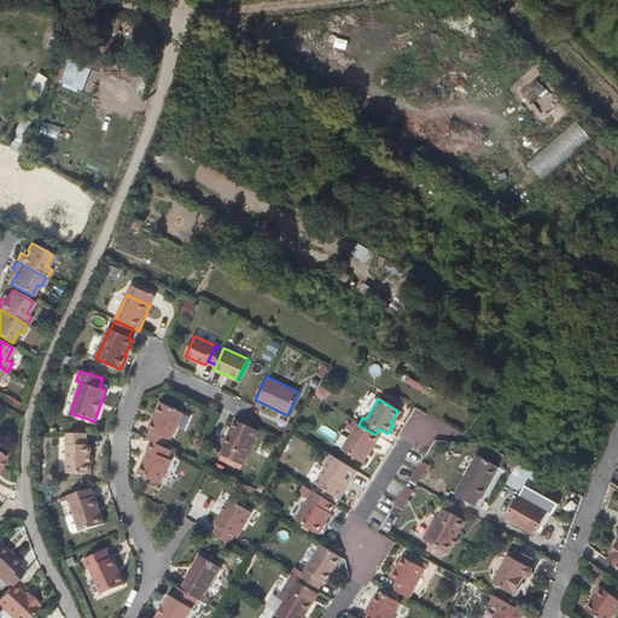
[(150,430),(146,438),(151,441),(163,445),(167,438),(170,439),(182,412),(161,402),(147,429),(150,430)]
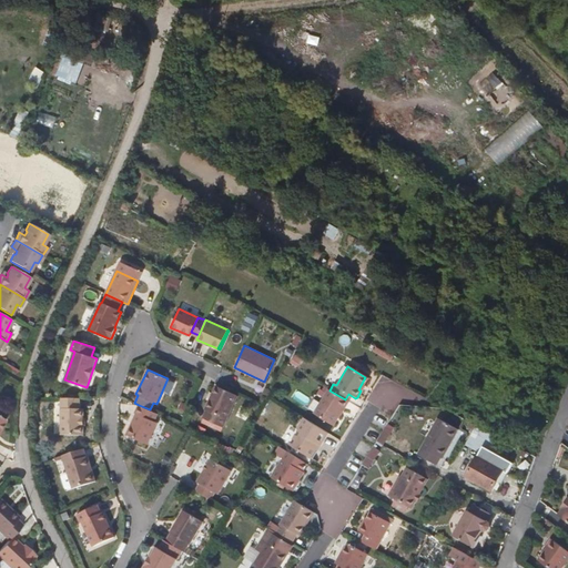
[(223,426),(237,395),(216,385),(202,416),(223,426)]
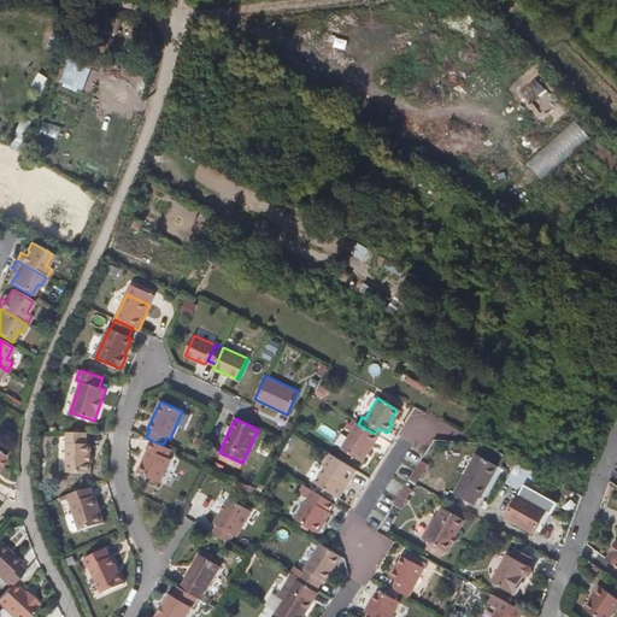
[(377,436),(375,434),(358,424),(357,423),(340,451),(360,463),(368,451),(366,450),(370,444),(372,444),(377,436)]
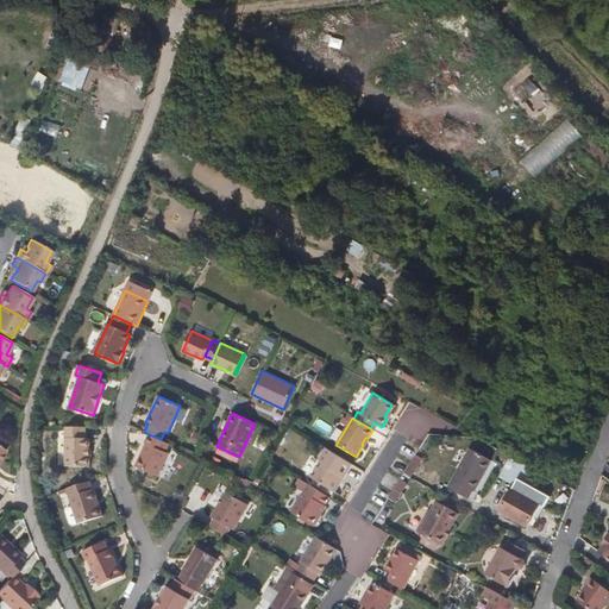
[(83,438),(83,427),(64,427),(64,466),(88,466),(88,438),(83,438)]
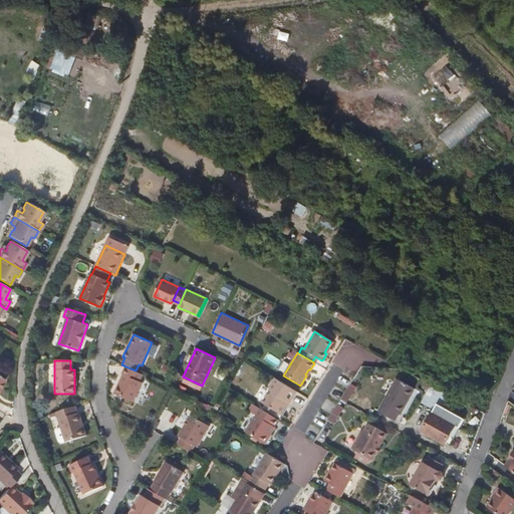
[(136,370),(125,366),(121,373),(122,374),(122,375),(114,395),(133,403),(143,382),(140,381),(143,374),(136,370)]
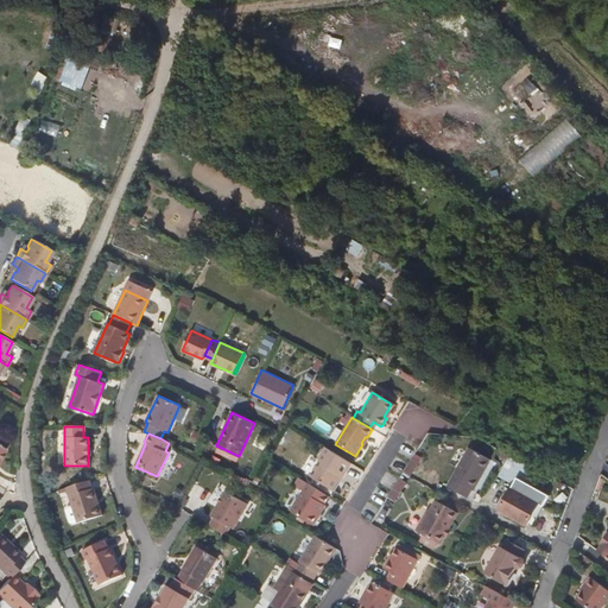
[(343,479),(350,464),(325,449),(320,460),(322,462),(311,477),(334,491),(341,477),(343,479)]
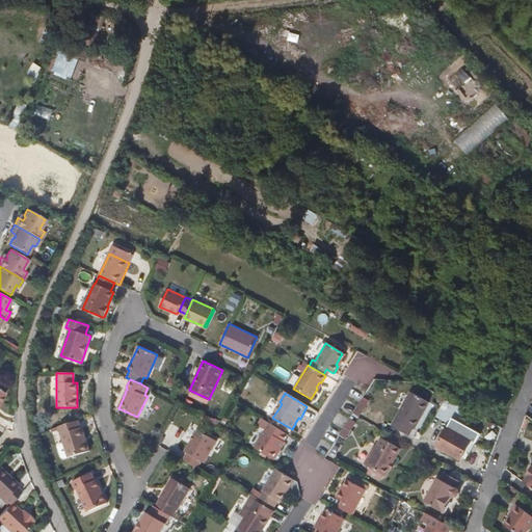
[(415,430),(428,402),(409,393),(392,427),(409,436),(413,429),(415,430)]
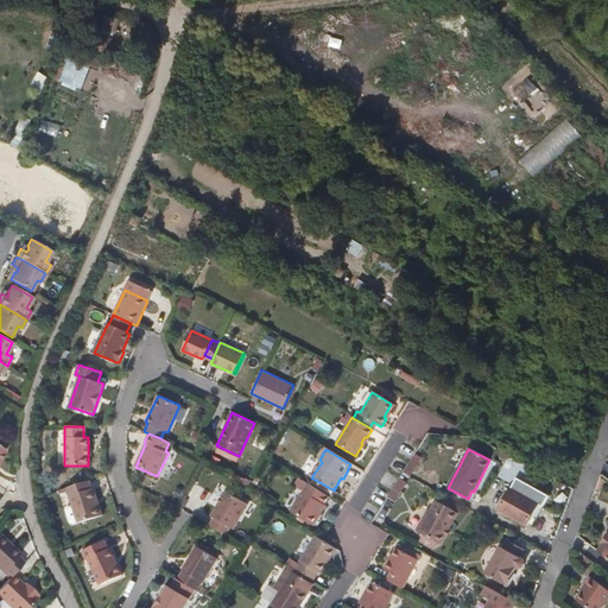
[(505,462),(510,455),(502,453),(499,460),(505,462)]
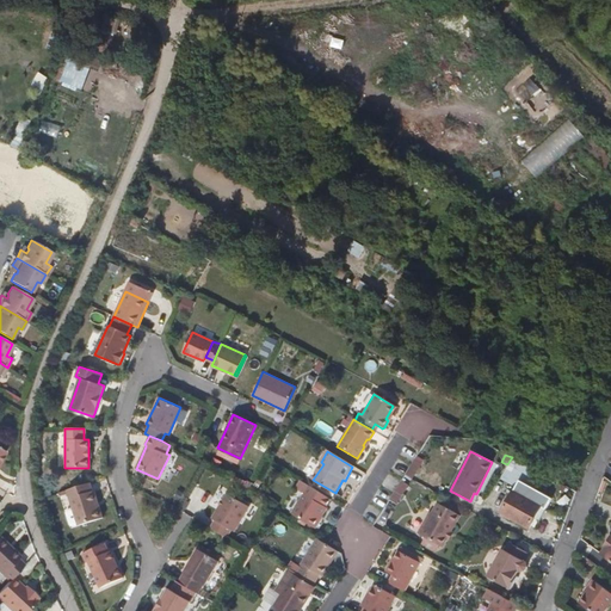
[(541,473),(512,457),(507,464),(499,481),(516,489),(501,516),(528,530),(532,520),(539,508),(544,511),(550,499),(532,491),(541,473)]
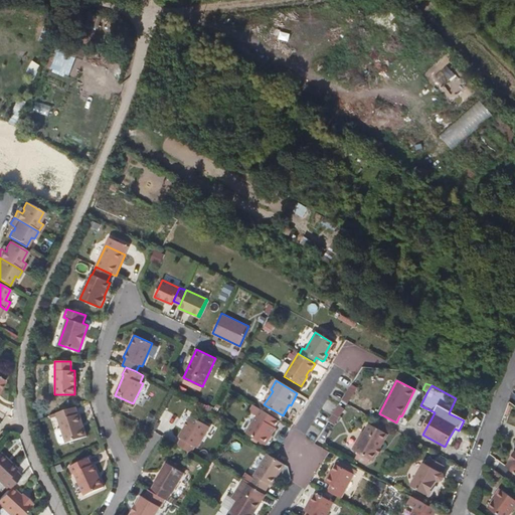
[(356,392),(350,388),(343,399),(350,402),(356,392)]
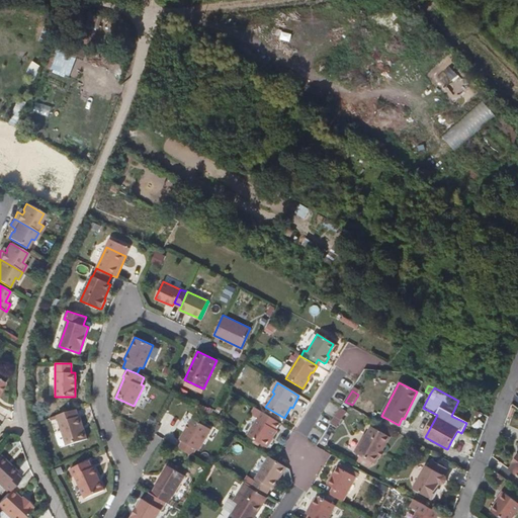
[(351,408),(344,404),(321,439),(328,443),(351,408)]
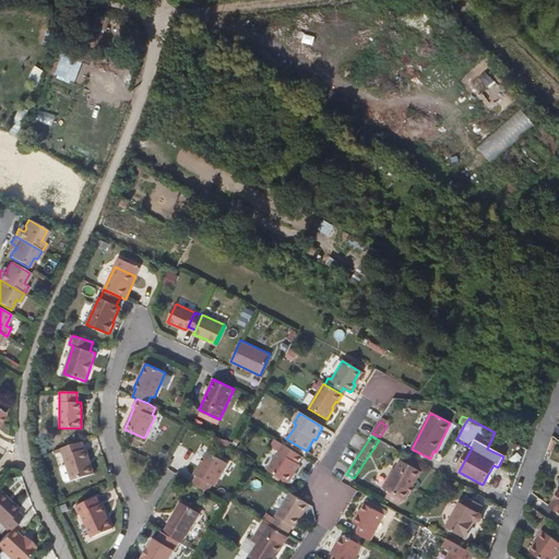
[(84,450),(82,442),(60,449),(61,452),(66,465),(70,479),(70,480),(93,474),(85,450),(84,450)]
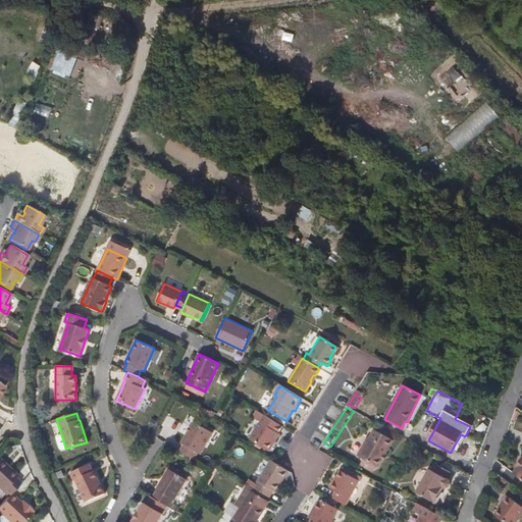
[(283,427),(264,415),(250,439),(269,452),(279,434),(283,427)]
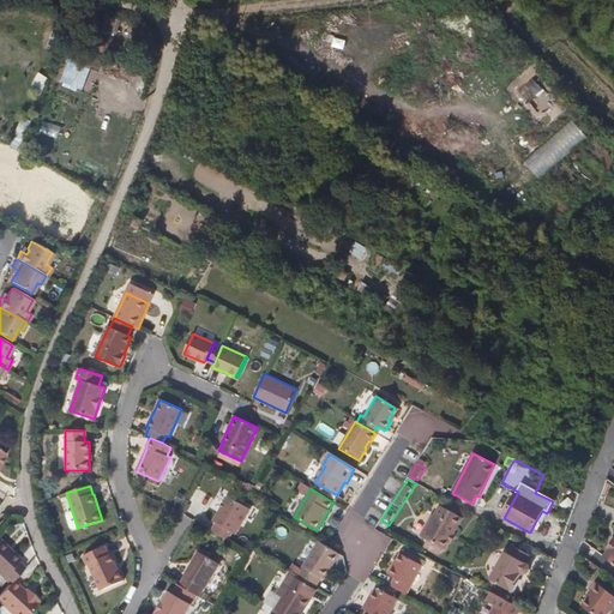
[(235,534),(251,509),(228,495),(214,521),(216,523),(211,530),(228,540),(233,533),(235,534)]
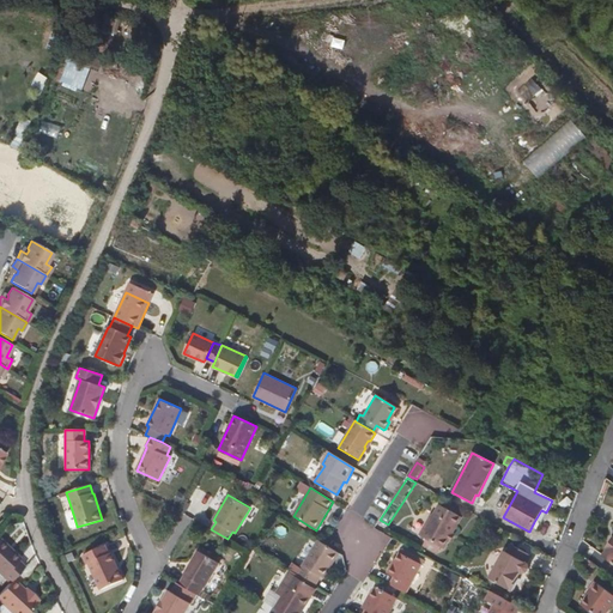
[(453,525),(457,516),(438,505),(423,538),(445,550),(449,541),(453,534),(456,527),(453,525)]
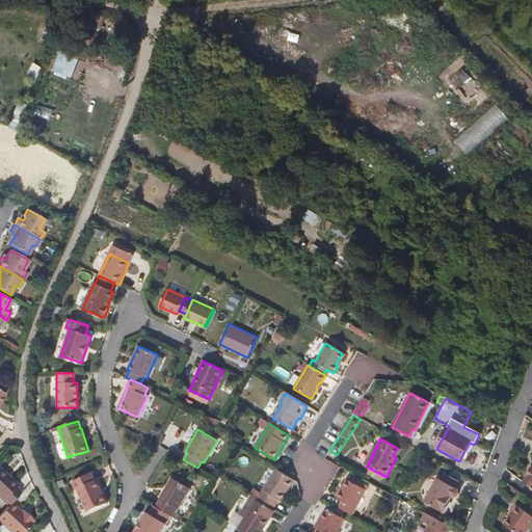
[(62,458),(67,456),(62,443),(57,444),(56,447),(59,457),(62,458)]
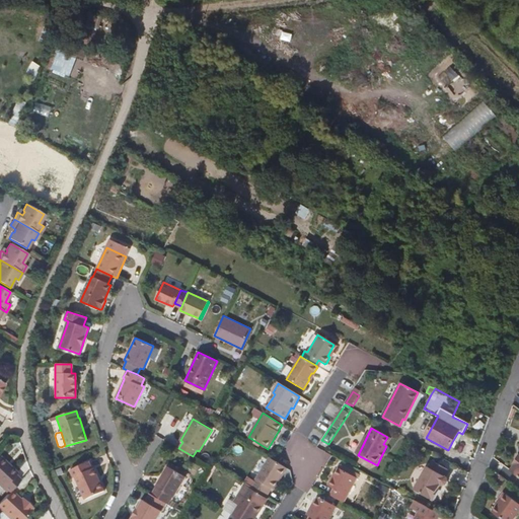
[(456,444),(462,434),(458,432),(452,442),(456,444)]
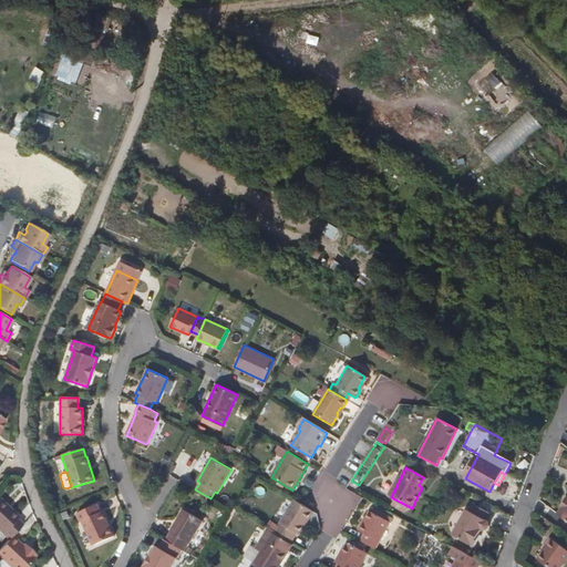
[(0,531),(8,538),(11,535),(22,524),(16,517),(18,515),(0,498),(0,531)]
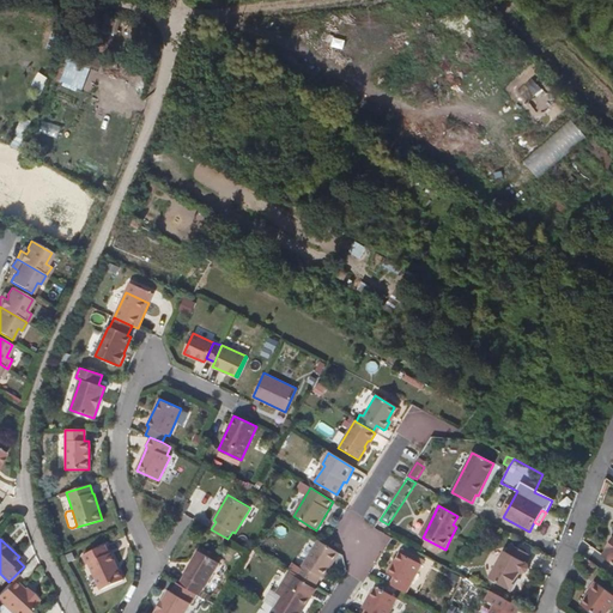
[(338,556),(317,542),(297,576),(315,587),(320,577),(325,578),(338,556)]
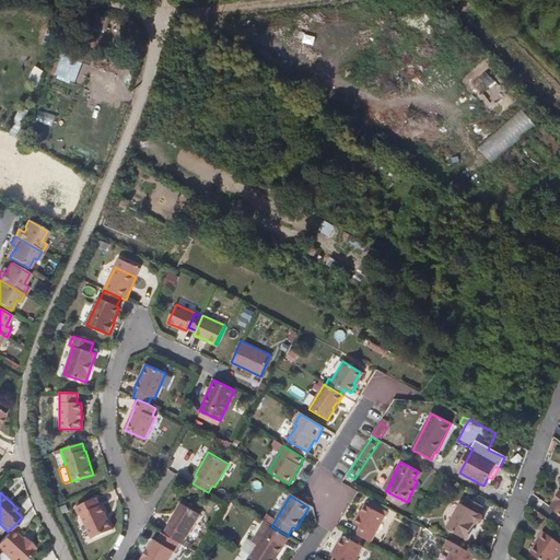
[(101,505),(100,505),(96,498),(76,506),(80,516),(81,515),(92,538),(113,529),(101,505)]
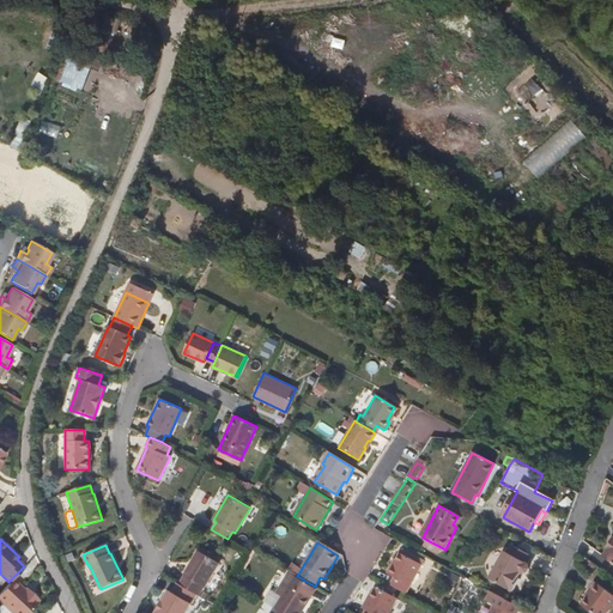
[(515,592),(521,578),(520,577),(517,577),(520,571),(522,572),(525,574),(528,572),(530,569),(528,564),(527,564),(532,556),(511,545),(508,553),(505,552),(491,578),(515,592)]
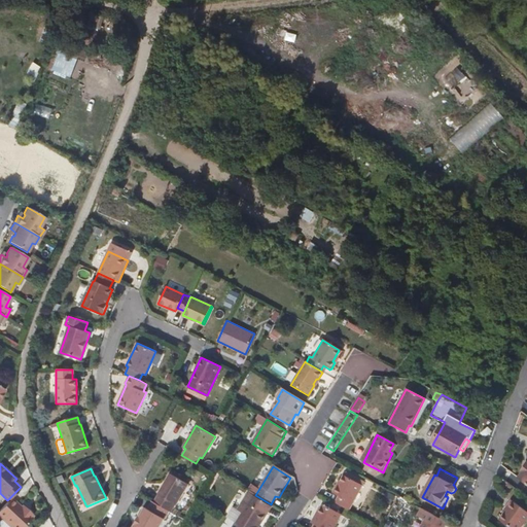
[(163,496),(164,497),(159,505),(174,515),(176,515),(181,506),(197,481),(178,469),(163,496)]
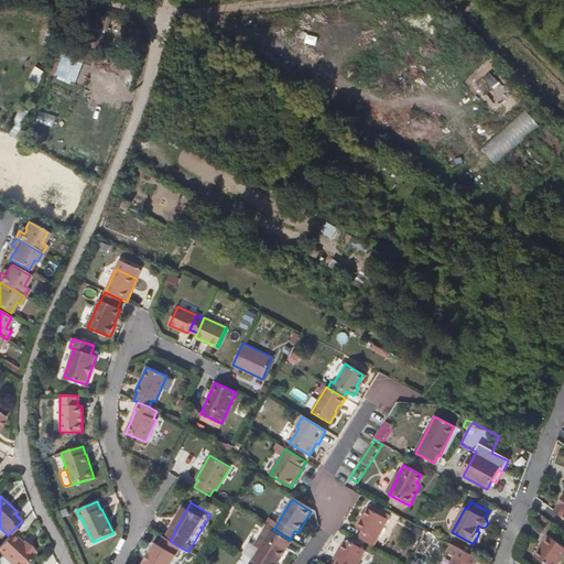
[(387,520),(367,509),(361,520),(359,520),(356,528),(361,530),(357,539),(372,546),(387,520)]
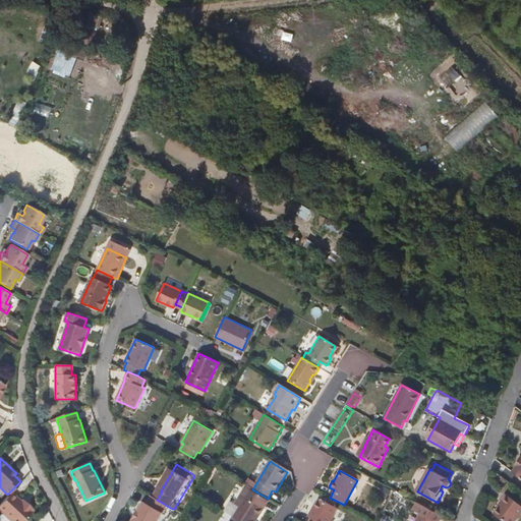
[(268,499),(252,489),(247,486),(246,488),(268,502),(269,500),(268,499)]
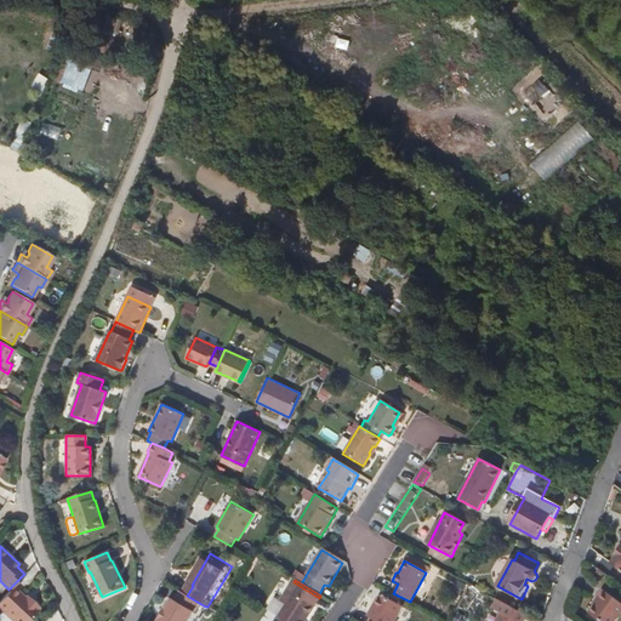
[(286,608),(280,619),(284,620),(307,620),(315,608),(314,607),(319,598),(294,582),(280,604),(286,608)]
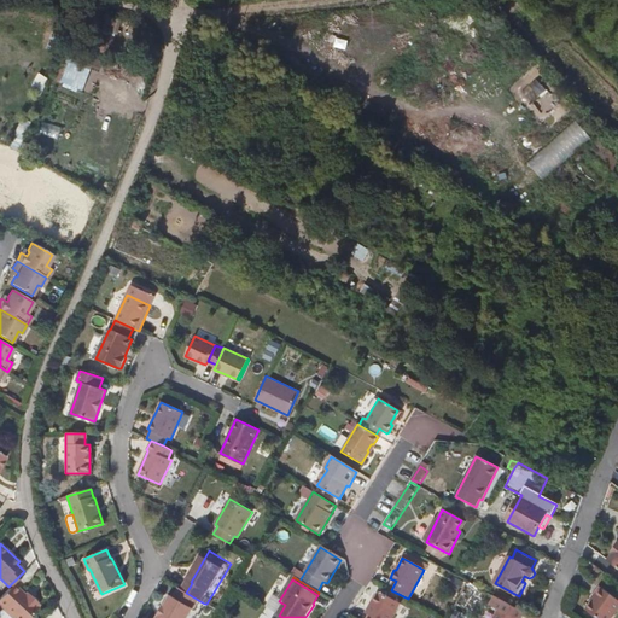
[(24,594),(12,583),(9,587),(0,595),(0,607),(11,617),(27,617),(38,606),(36,605),(39,602),(31,596),(29,599),(24,594)]
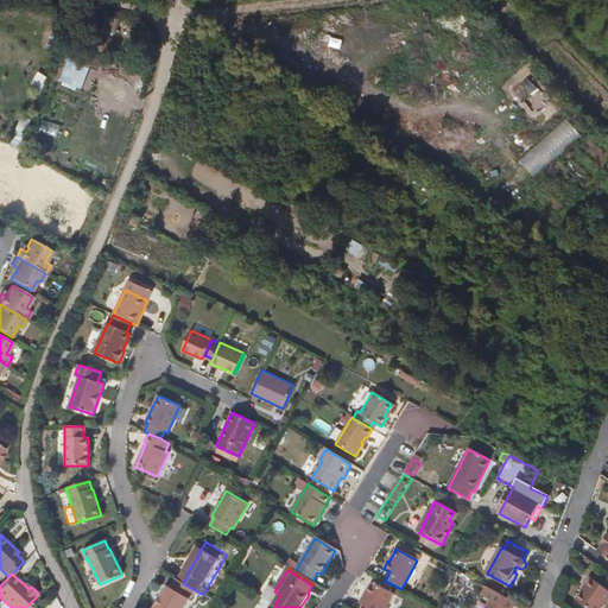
[(584,586),(586,588),(581,594),(600,607),(601,607),(607,599),(607,590),(590,577),(584,586)]
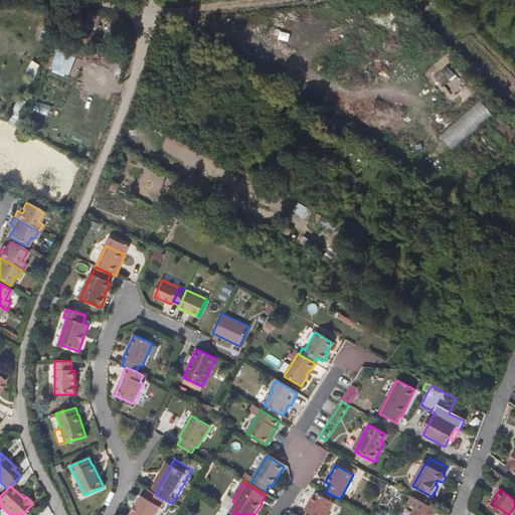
[(324,514),(331,502),(314,492),(304,511),(307,513),(305,514),(324,514)]
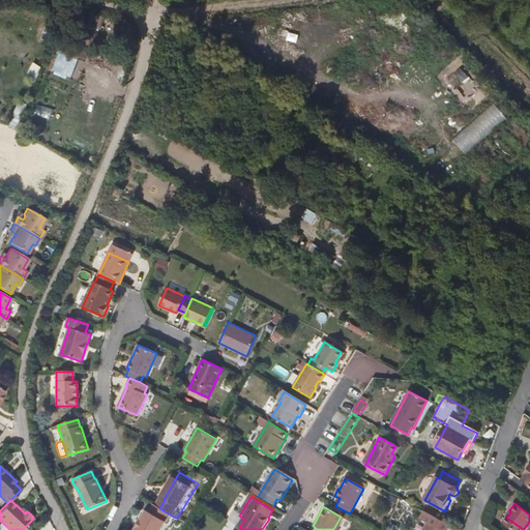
[(167,529),(175,518),(159,508),(158,507),(154,514),(152,513),(142,529),(167,529)]
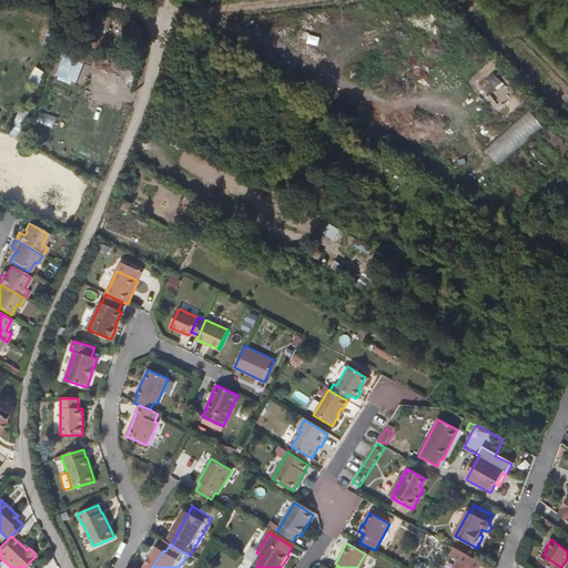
[(475,567),(479,561),(455,549),(452,557),(458,560),(454,567),(475,567)]
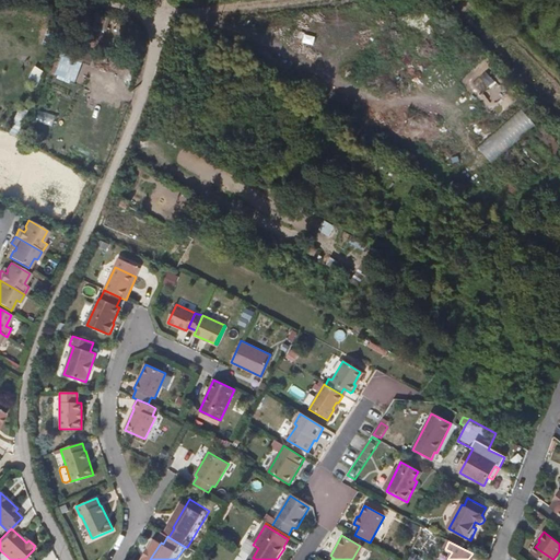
[(552,559),(535,547),(531,552),(539,559),(552,559)]
